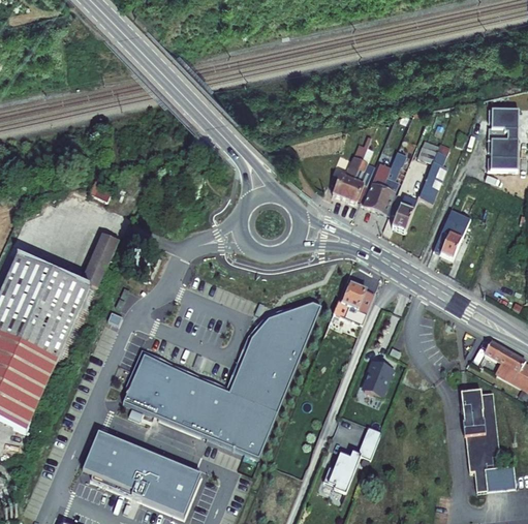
[(490,127),(490,170),(520,170),(520,109),(493,108),(493,125),(490,127)]
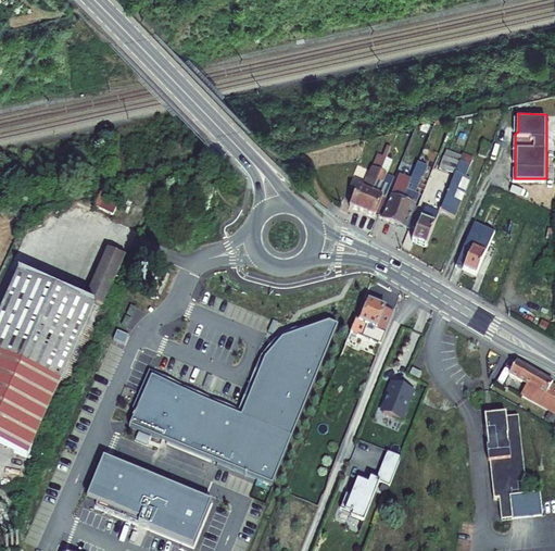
[(432,120),(411,174),(405,188),(418,193),(431,162),(426,160),(439,127),(444,129),(449,116),(432,120)]
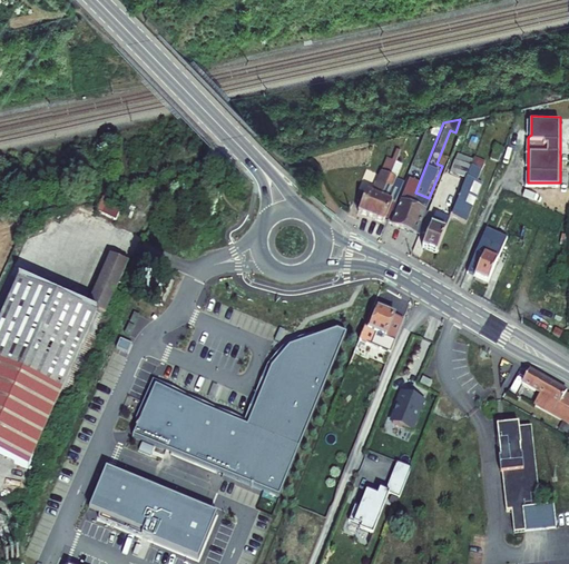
[(506,142),(497,139),(492,152),(499,156),(506,142)]
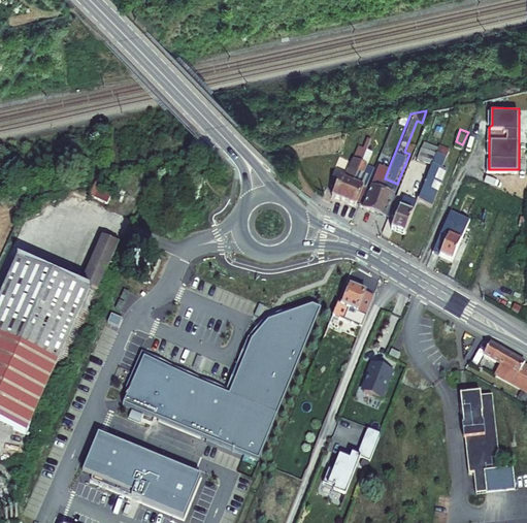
[(431,160),(418,195),(430,200),(445,165),(440,163),(446,149),(437,145),(437,143),(423,137),(417,155),(431,160)]
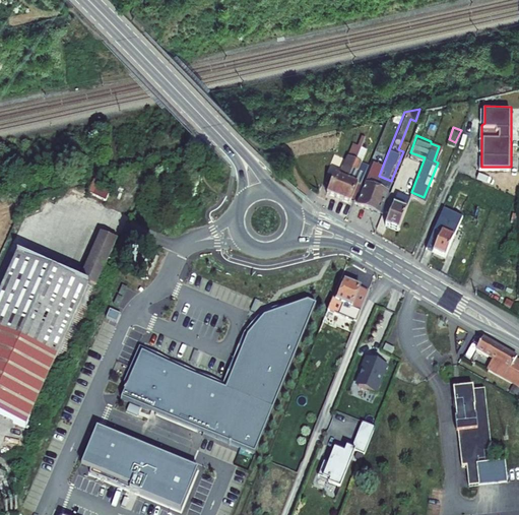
[(348,151),(353,153),(358,142),(353,140),(348,151)]
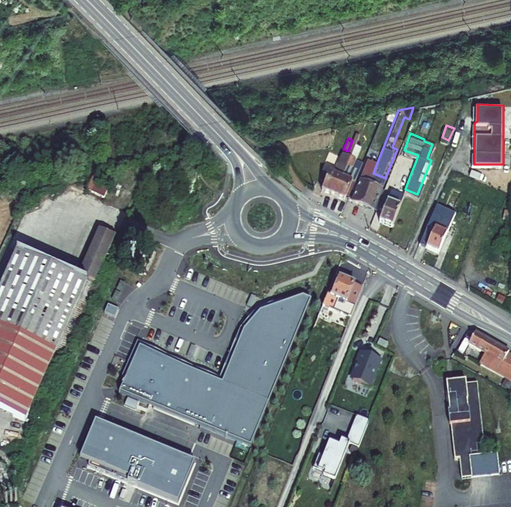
[(352,184),(362,160),(347,153),(348,151),(343,149),(334,171),(328,168),(320,186),(342,195),(344,191),(348,182),(352,184)]
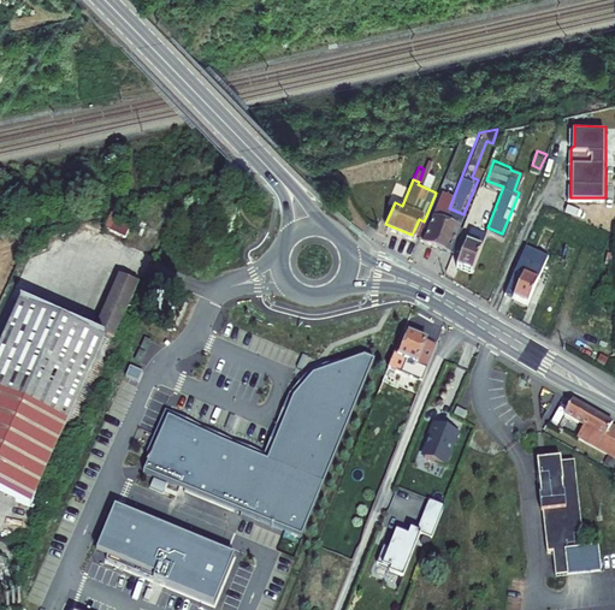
[(442,188),(423,236),(447,246),(441,264),(448,266),(454,249),(450,247),(463,214),(449,208),(455,193),(442,188)]
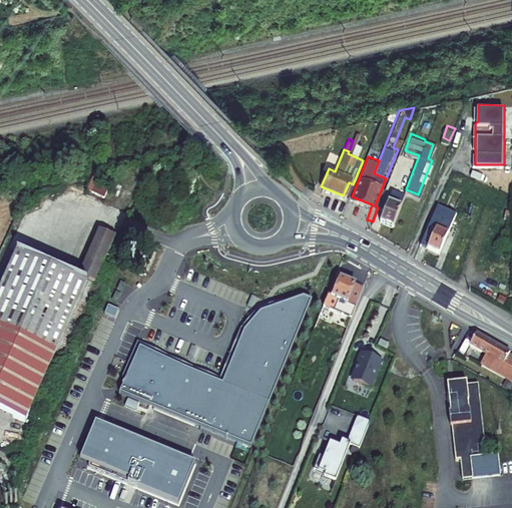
[(89,186),(107,191),(110,180),(93,175),(89,186)]
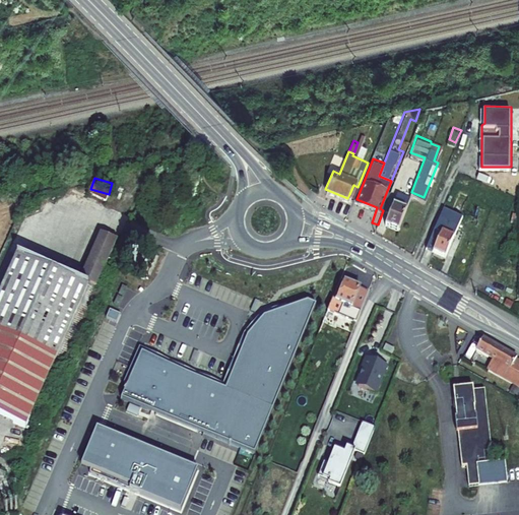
[(409,197),(397,193),(386,222),(397,228),(409,197)]
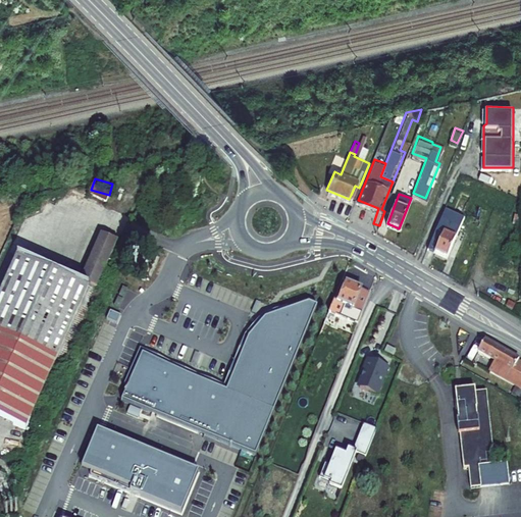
[(464,214),(444,206),(427,244),(448,252),(464,214)]
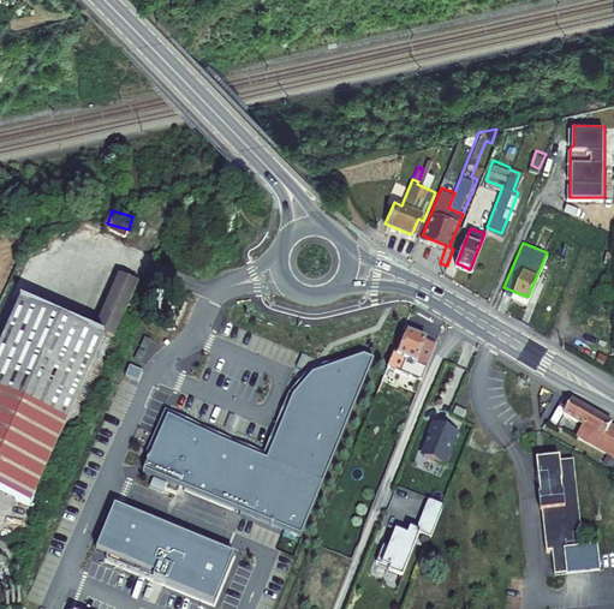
[(133,286),(113,276),(90,327),(17,297),(0,335),(0,491),(27,503),(64,419),(72,423),(133,286)]
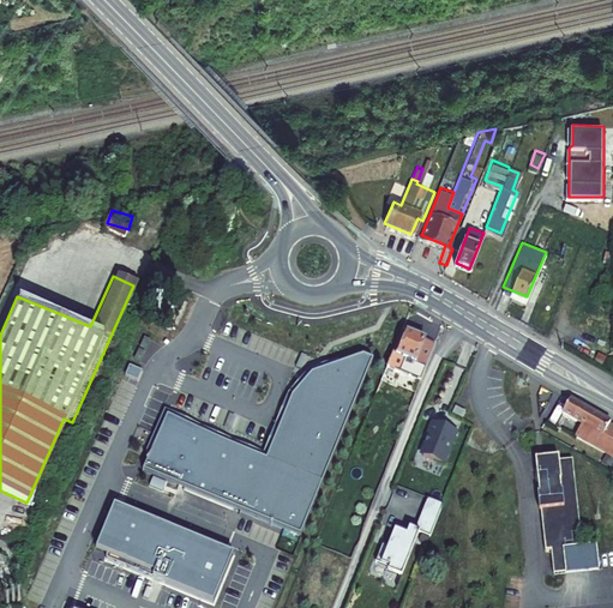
[(403,324),(382,374),(396,380),(402,367),(408,354),(410,347),(430,354),(437,337),(403,324)]
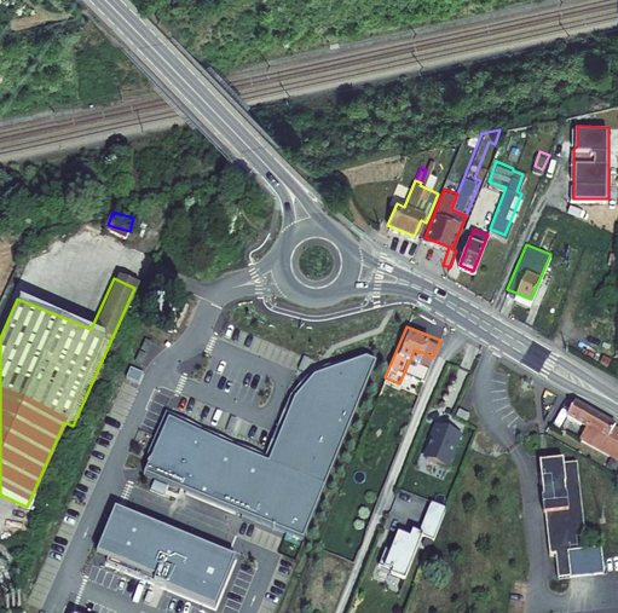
[(169,411),(145,468),(305,533),(379,356),(368,352),(316,371),(295,393),(270,456),(169,411)]
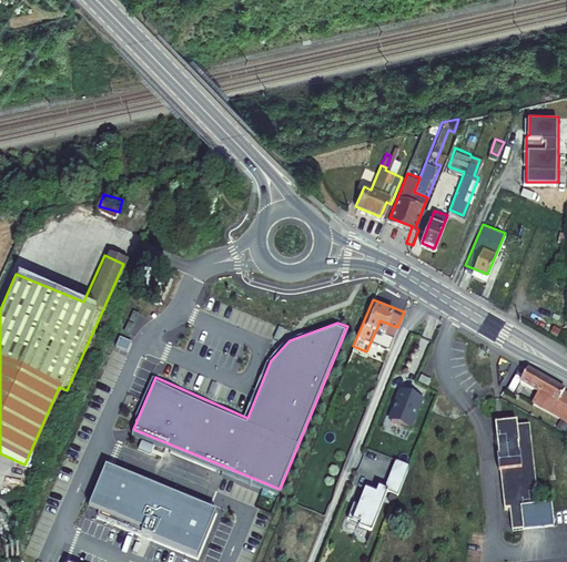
[(565,386),(530,367),(523,380),(534,387),(528,397),(566,416),(566,391),(564,389),(565,386)]
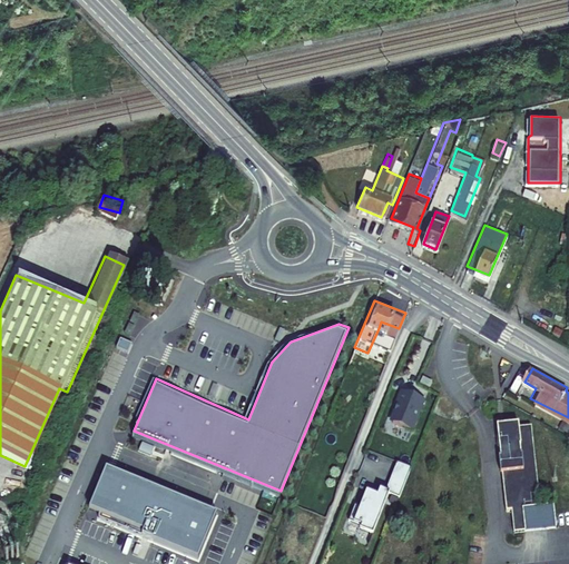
[(431,385),(434,375),(424,372),(421,382),(431,385)]
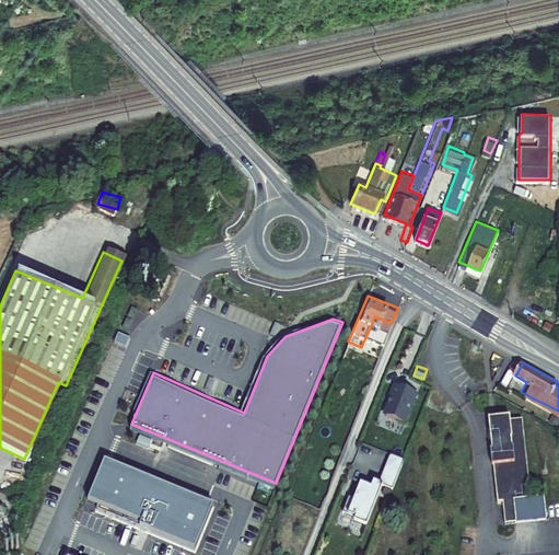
[(417,391),(394,382),(388,394),(391,395),(384,411),(386,414),(405,421),(417,391)]
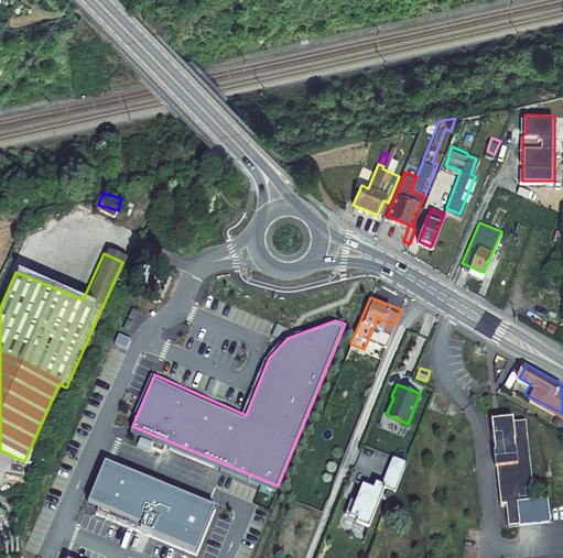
[(536,495),(527,416),(513,413),(491,415),(493,419),(489,419),(489,424),(488,425),(490,436),(491,436),(495,436),(496,445),(493,446),(494,453),(498,457),(499,457),(499,460),(495,461),(499,499),(504,499),(506,513),(517,512),(522,522),(551,517),(549,494),(536,495)]
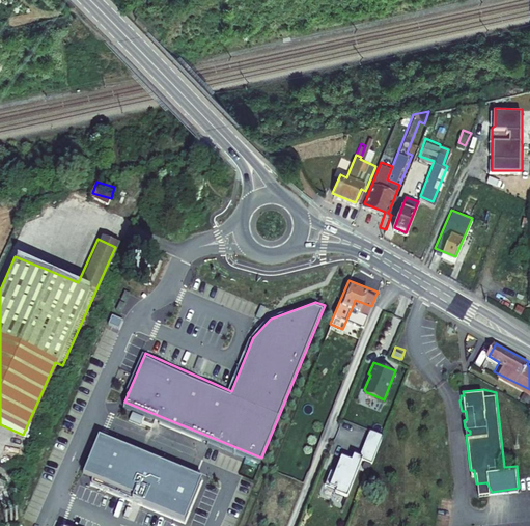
[(383,434),(369,428),(355,451),(353,457),(343,452),(336,467),(331,466),(324,483),(335,489),(334,492),(346,496),(362,458),(371,462),(383,434)]
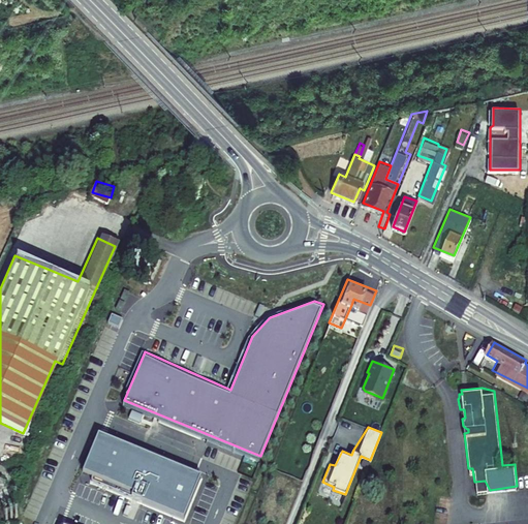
[(186,513),(203,471),(151,451),(150,451),(99,430),(85,466),(94,470),(93,474),(186,513)]
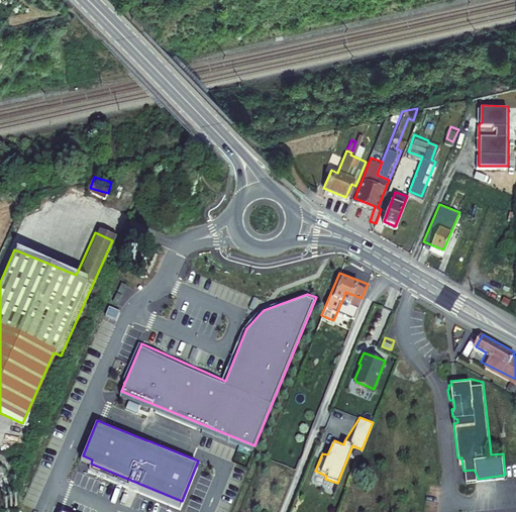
[(479,479),(474,470),(463,471),(465,478),(479,479)]
